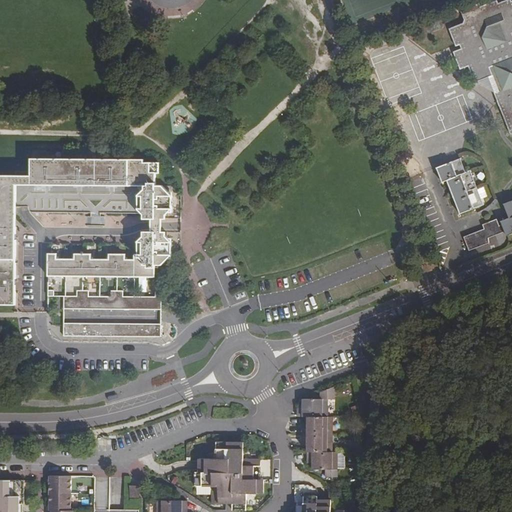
[(479,6),(461,14),(464,23),(462,26),(449,31),(456,48),(459,47),(465,44),(467,49),(461,51),(454,54),(461,70),(468,67),(475,83),(492,77),(496,75),(503,91),(499,93),(502,101),(498,102),(511,136),(511,135),(511,2),(510,3),(510,1),(498,6),(497,3),(481,9),(479,6)]
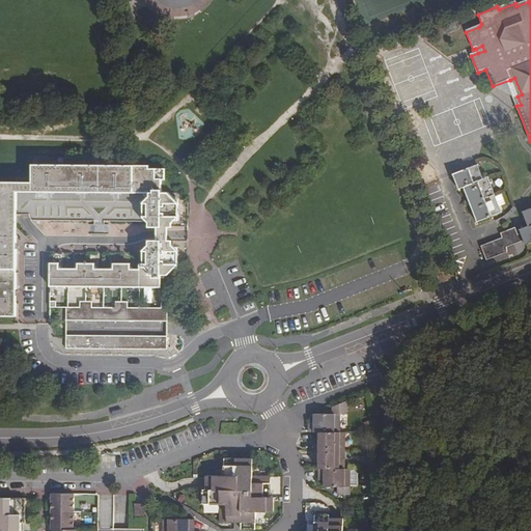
[(510,80),(493,86),(513,98),(516,106),(521,105),(518,96),(522,94),(514,78),(510,80)]
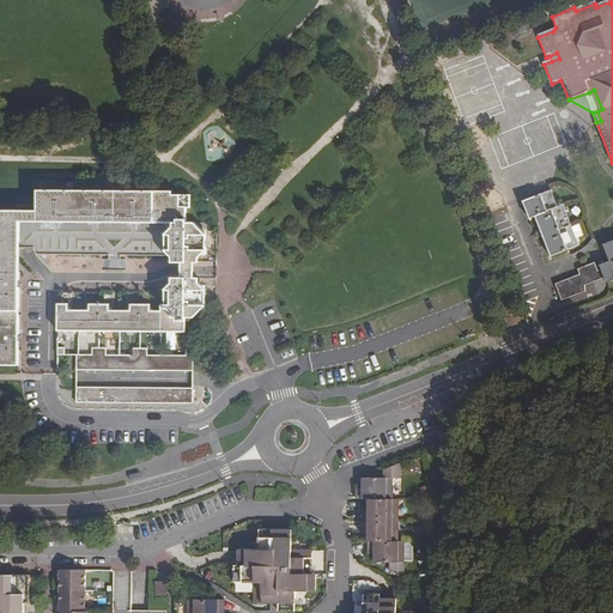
[(0,363),(18,364),(20,248),(25,248),(34,248),(35,252),(38,254),(50,254),(66,254),(78,254),(89,255),(104,255),(174,256),(173,262),(182,262),(193,262),(198,262),(198,259),(206,250),(206,235),(194,222),(187,222),(187,207),(180,206),(178,194),(173,195),(173,192),(38,190),(38,195),(28,194),(26,205),(20,205),(20,210),(0,210),(0,363)]
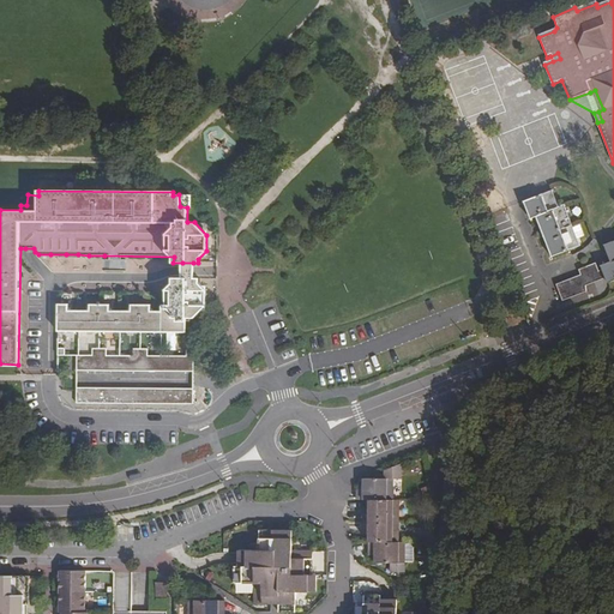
[(552,192),(524,203),(530,218),(536,216),(552,257),(579,246),(564,205),(559,208),(552,192)]
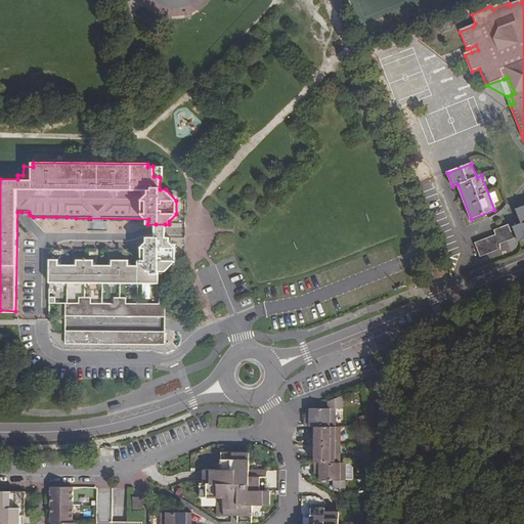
[(163,166),(153,166),(154,176),(160,177),(163,177),(163,166)]
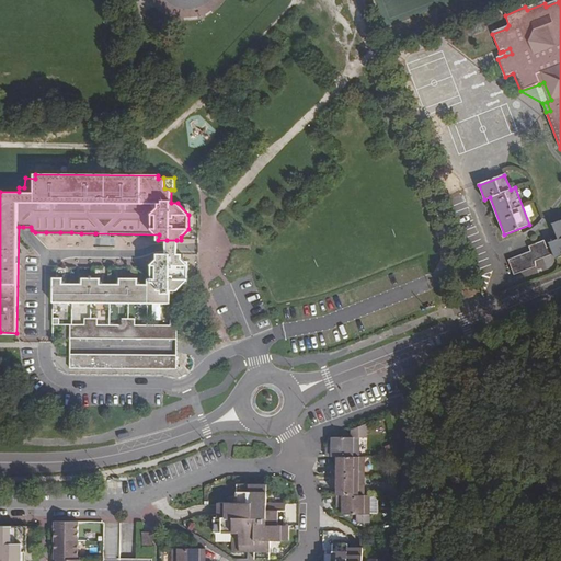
[(557,240),(549,243),(550,245),(553,254),(556,259),(560,255),(560,220),(551,225),(557,240)]
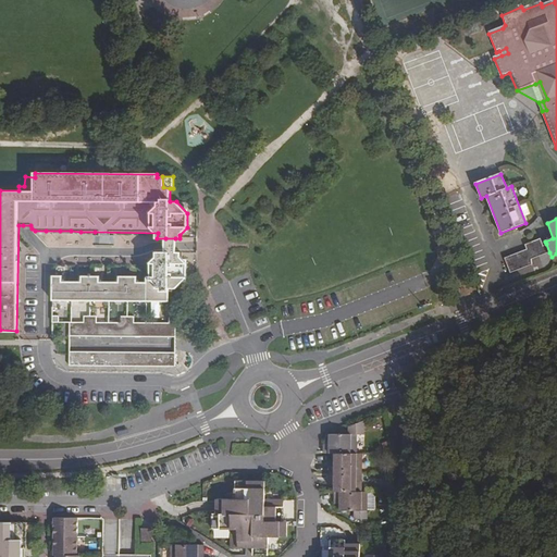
[(175,238),(165,238),(165,246),(164,252),(175,252),(175,247),(175,238)]
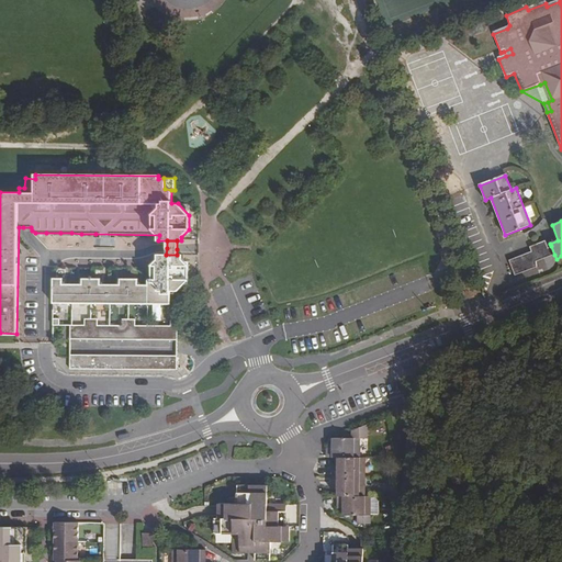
[(530,253),(509,260),(516,274),(536,267),(537,261),(549,257),(546,248),(543,242),(528,247),(530,253)]
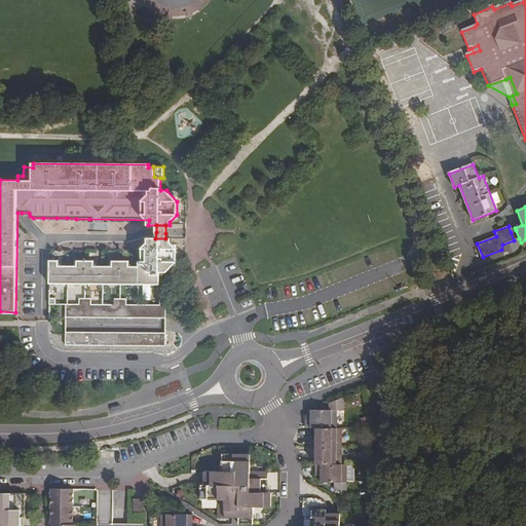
[(50,261),(49,284),(119,285),(159,285),(159,274),(162,274),(162,272),(165,272),(176,262),(176,249),(170,242),(170,238),(165,238),(155,238),(149,238),(148,242),(143,248),(143,254),(142,261),(140,261),(138,261),(138,267),(134,267),(129,267),(129,262),(112,262),(113,267),(107,267),(99,266),(94,266),(94,261),(78,261),(78,266),(71,266),(63,266),(58,266),(58,261),(50,261)]
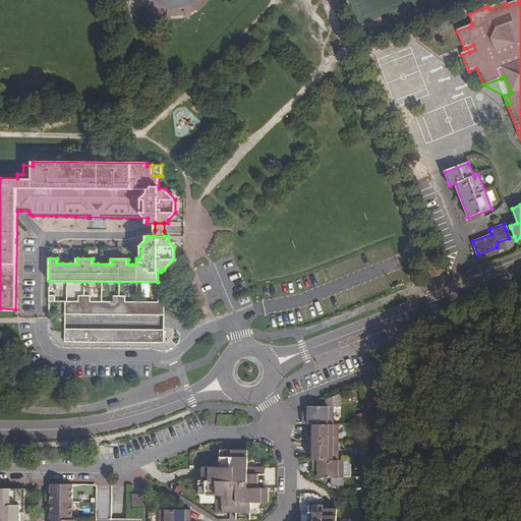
[(64,301),(64,313),(114,314),(164,315),(164,303),(157,302),(125,302),(112,302),(89,302),(77,302),(64,301)]
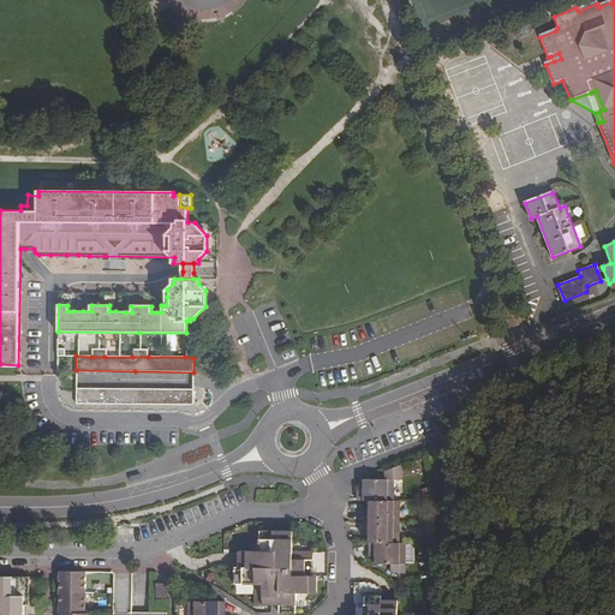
[(76,388),(76,404),(190,405),(193,405),(193,389),(135,389),(76,388)]
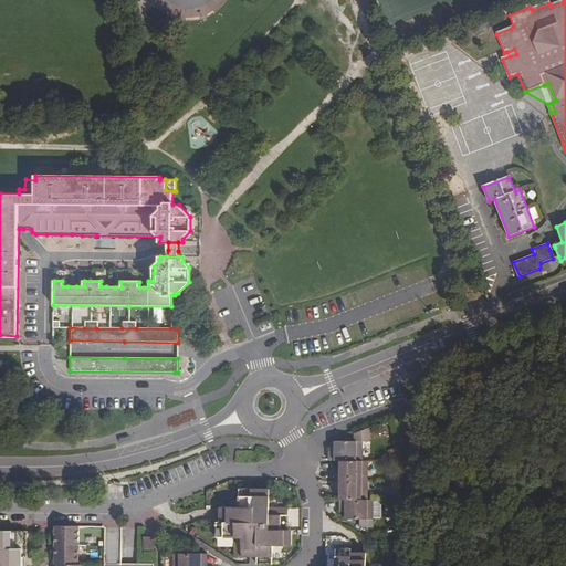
[(329,454),(329,461),(341,461),(362,461),(362,442),(369,442),(369,429),(355,433),(354,441),(335,441),(335,449),(329,449),(329,454)]
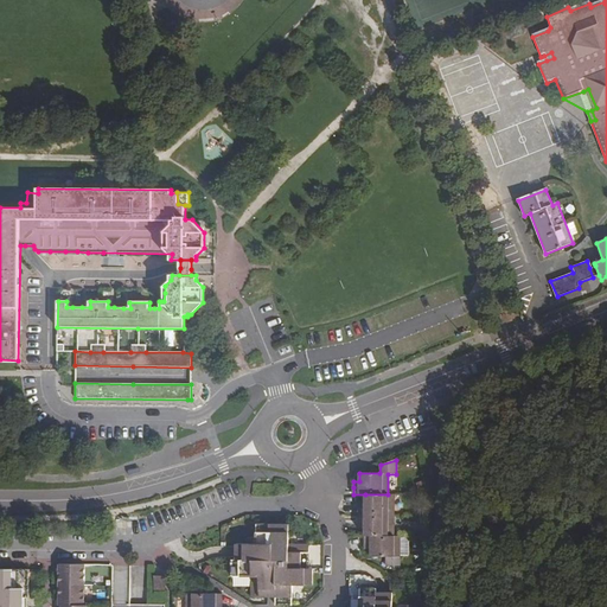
[(359,509),(359,515),(395,516),(395,494),(388,494),(365,494),(365,502),(358,502),(359,509)]
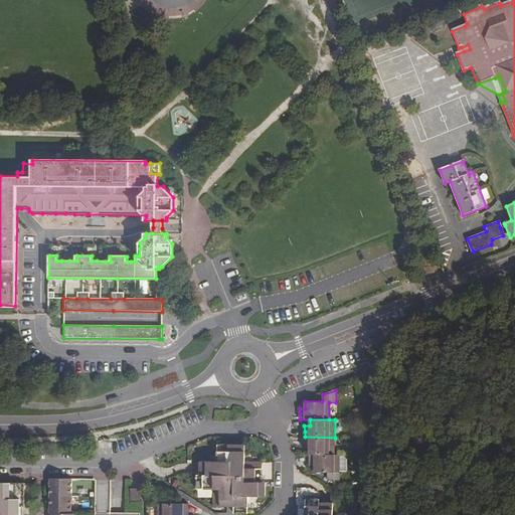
[(310,448),(310,455),(335,455),(335,438),(305,437),(305,444),(305,448),(310,448)]
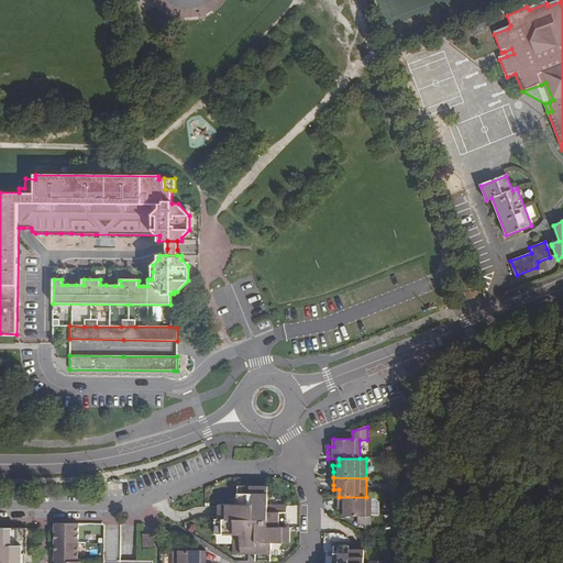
[(255,554),(255,562),(272,561),(272,542),(290,542),(290,527),(287,527),(286,519),(286,505),(267,504),(267,486),(238,486),(238,504),(220,504),(219,511),(219,518),(216,518),(216,534),(233,534),(233,553),(252,554),(255,554)]
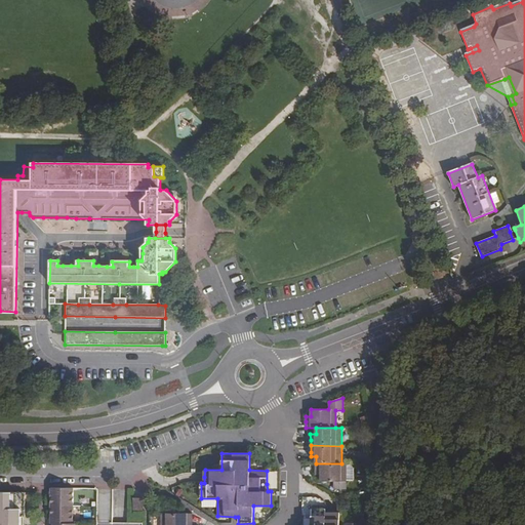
[(321,475),(321,481),(330,482),(346,482),(346,463),(341,463),(316,463),(315,470),(315,475),(321,475)]
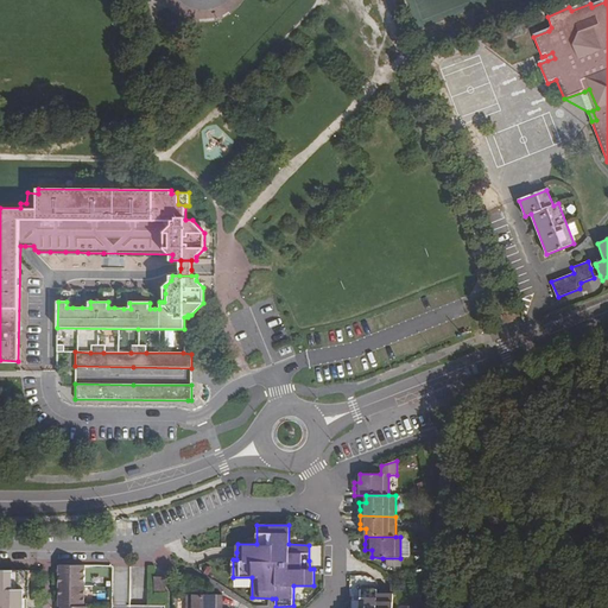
[(59,576),(59,587),(84,587),(84,567),(59,567),(59,576)]
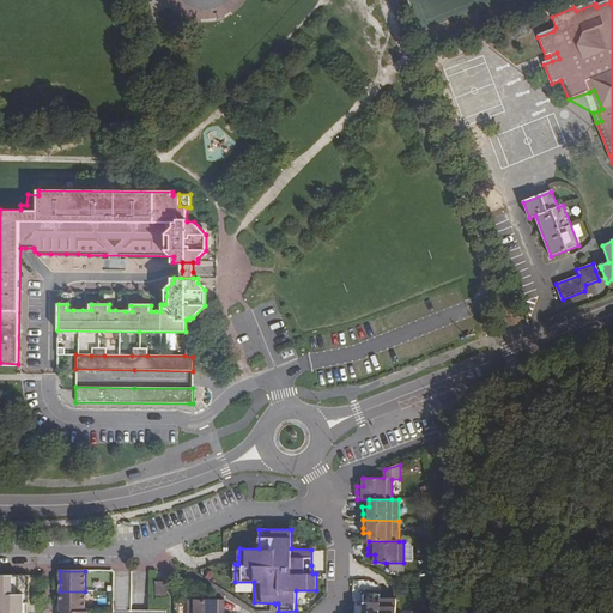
[(0,612),(23,612),(23,602),(28,602),(29,576),(0,575),(0,595),(1,595),(1,611),(0,611),(0,612)]
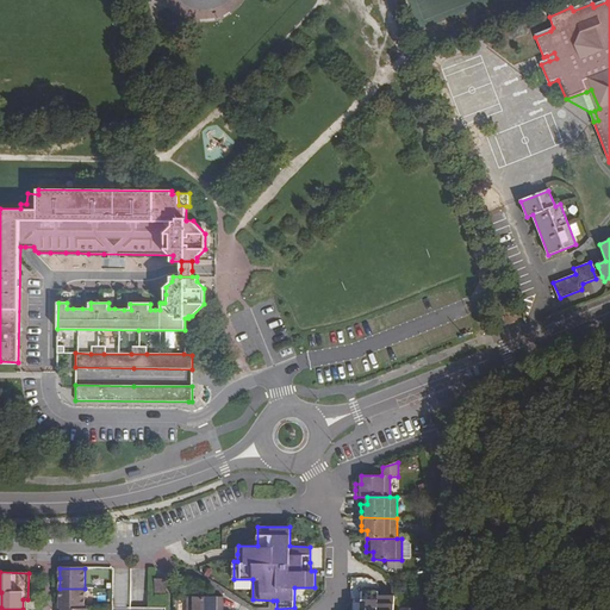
[(157,579),(156,592),(167,593),(167,579),(157,579)]
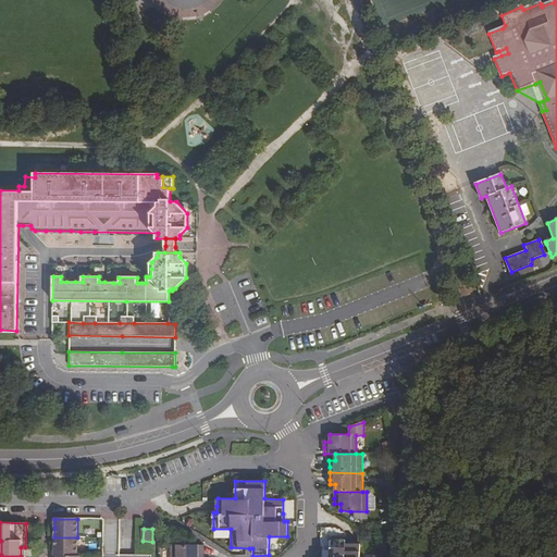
[(54,546),(54,556),(57,556),(77,556),(77,537),(54,537),(54,546)]
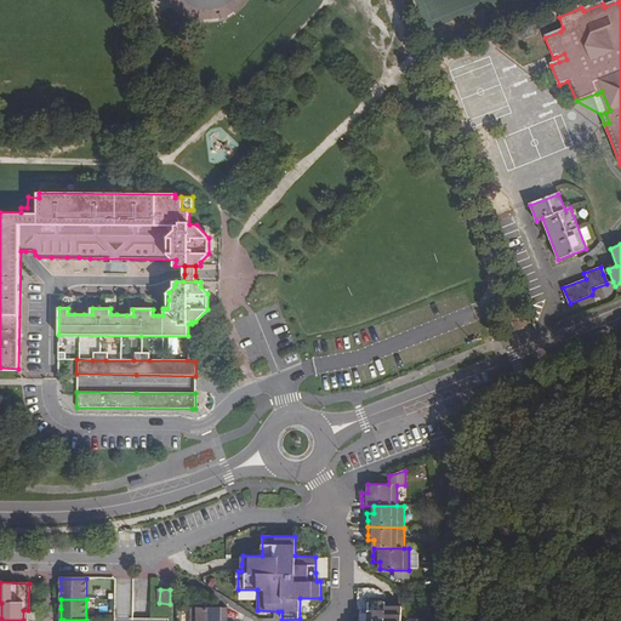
[(402,620),(402,607),(392,607),(386,607),(386,603),(368,602),(368,620),(402,620)]
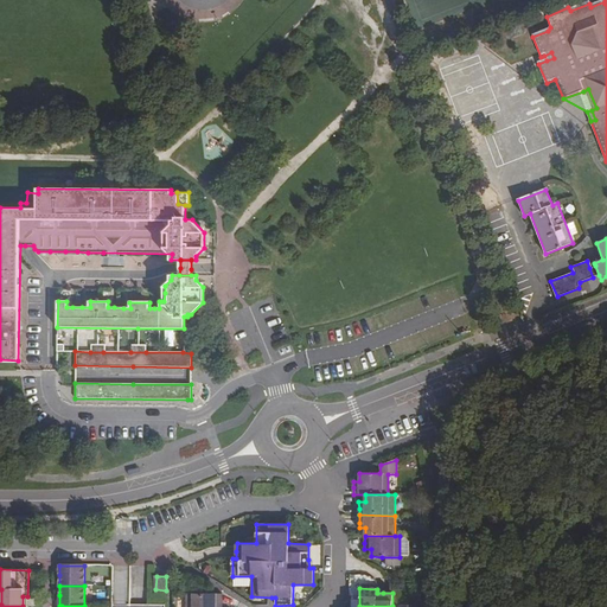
[(186,594),(186,606),(217,606),(222,606),(222,601),(222,594),(210,594),(186,594)]
